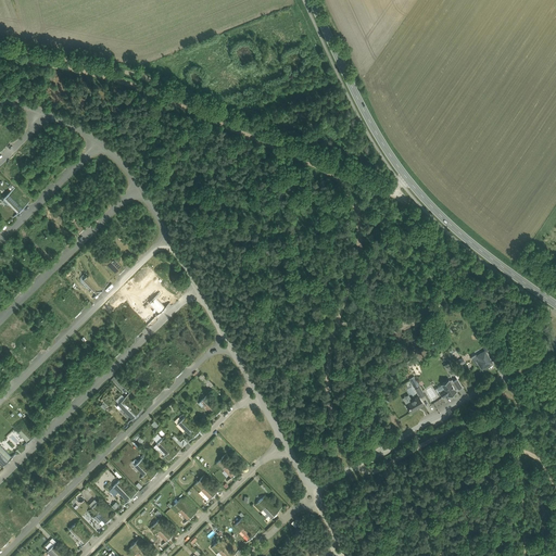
[(68,164),(59,154),(52,160),(62,169),(68,164)]
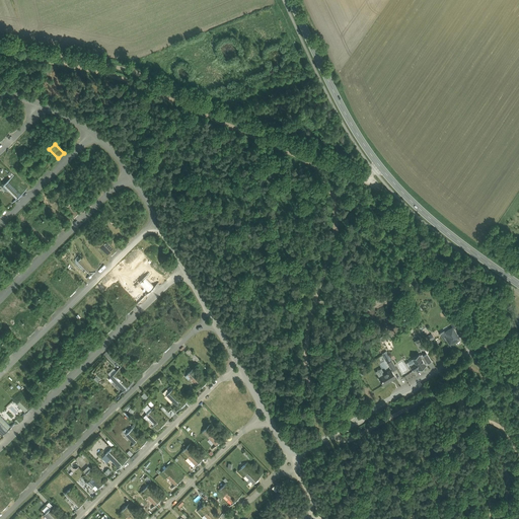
[(43,173),(34,164),(28,169),(38,178),(43,173)]
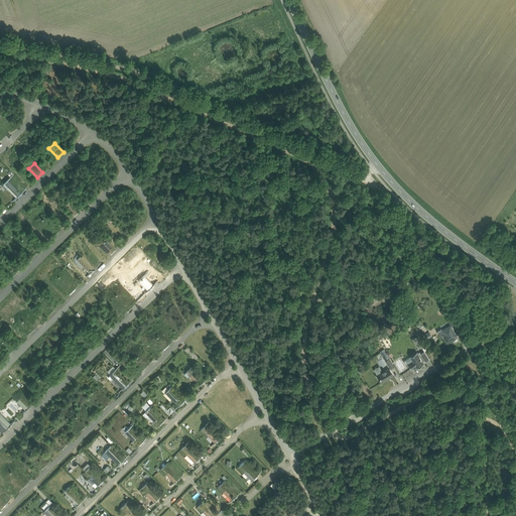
[(22,191),(9,178),(4,183),(17,198),(22,191)]
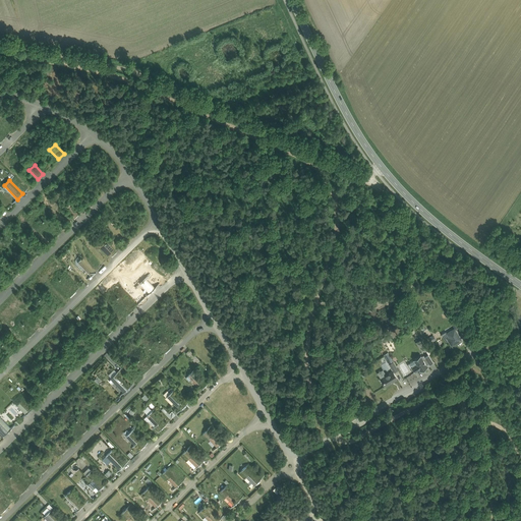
[(80,212),(71,203),(66,208),(75,217),(80,212)]
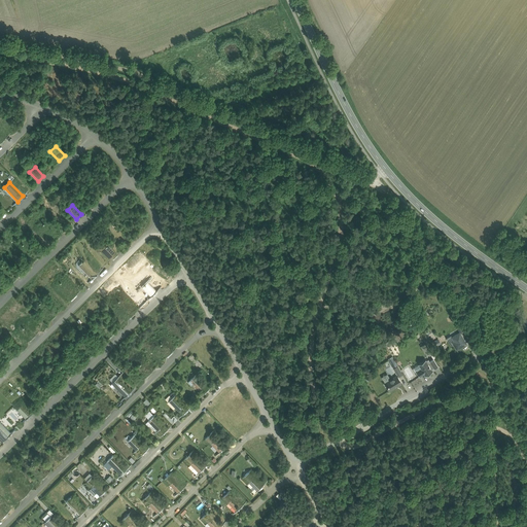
[(61,235),(47,221),(41,226),(55,240),(61,235)]
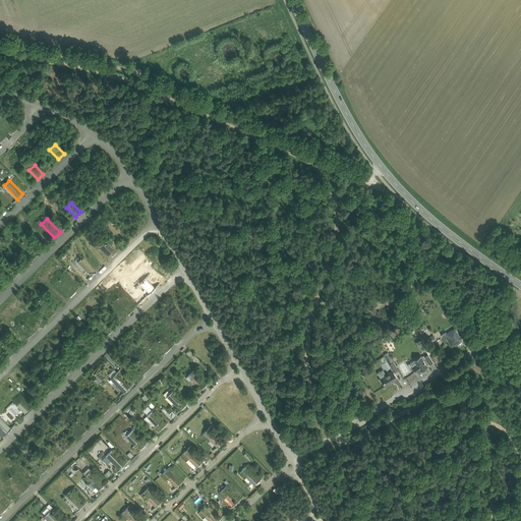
[(40,252),(26,238),(20,244),(34,257),(40,252)]
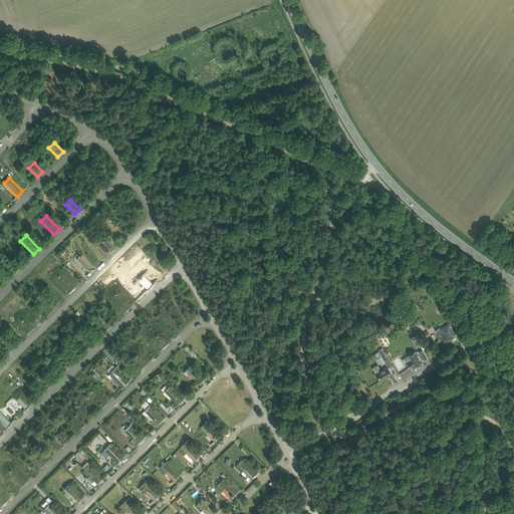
[(116,246),(107,237),(101,243),(110,252),(116,246)]
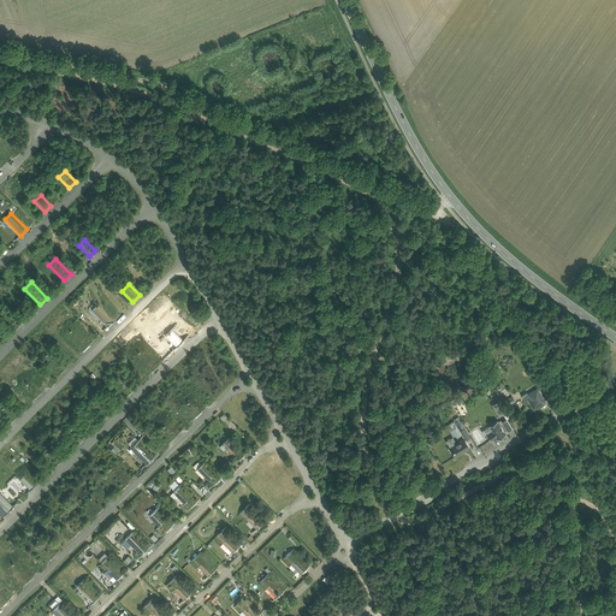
[(114,319),(99,303),(93,309),(108,325),(114,319)]
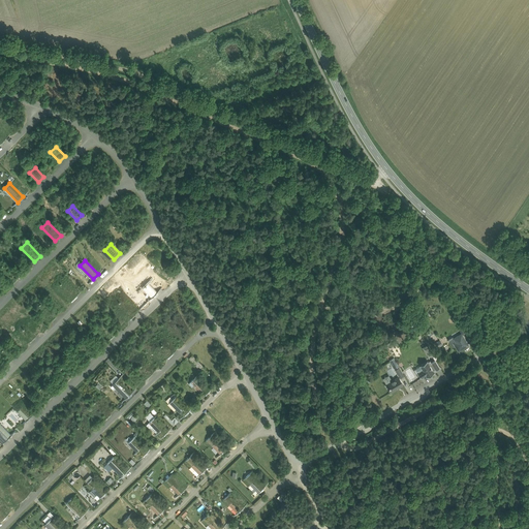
[(19,276),(5,262),(0,268),(13,282),(19,276)]
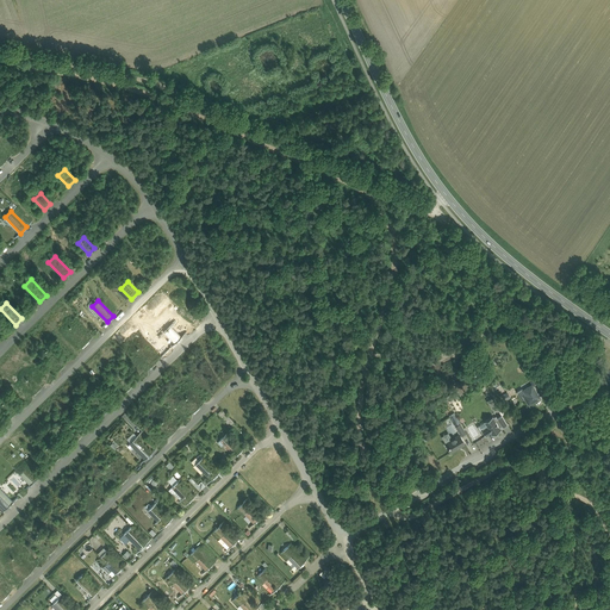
[(89,340),(74,324),(68,330),(83,346),(89,340)]
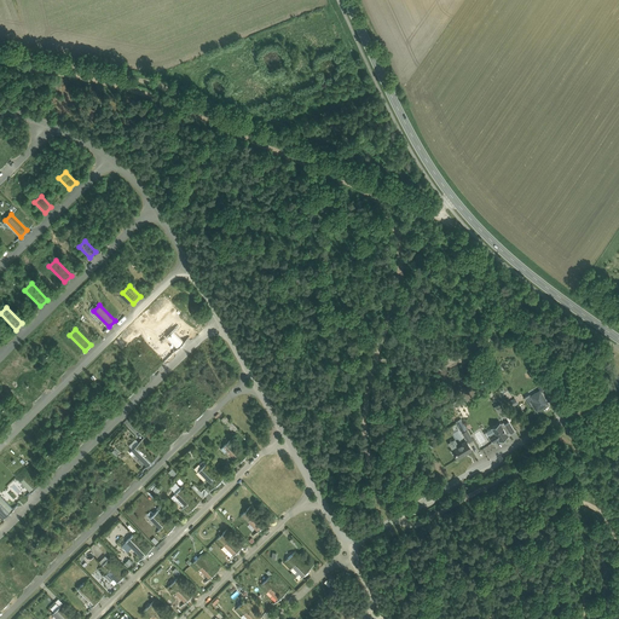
[(184,342),(173,331),(167,337),(178,348),(184,342)]
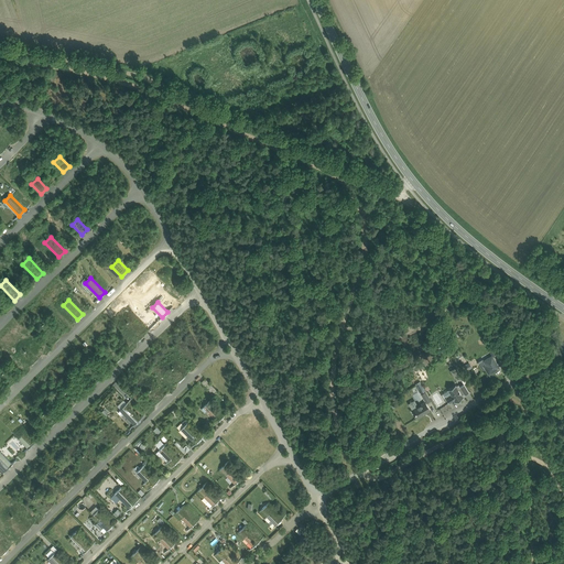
[(145,334),(131,318),(125,325),(139,339),(145,334)]
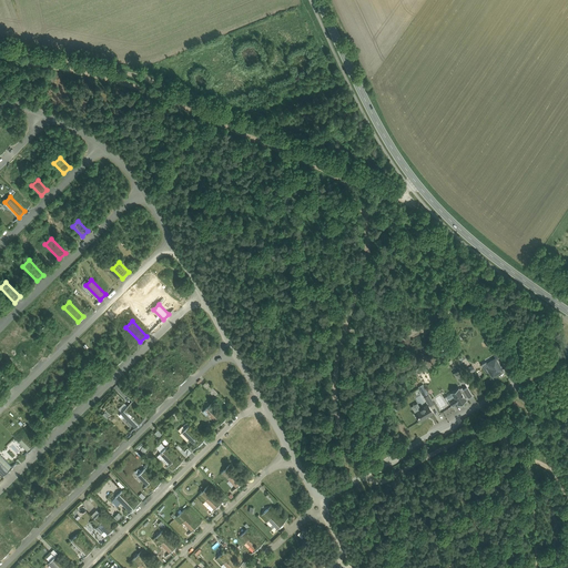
[(61,338),(47,323),(41,330),(56,344),(61,338)]
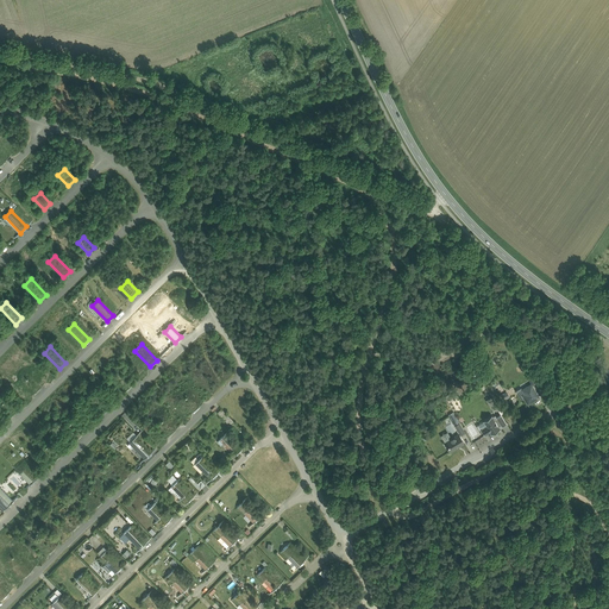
[(133,383),(118,368),(111,374),(126,390),(133,383)]
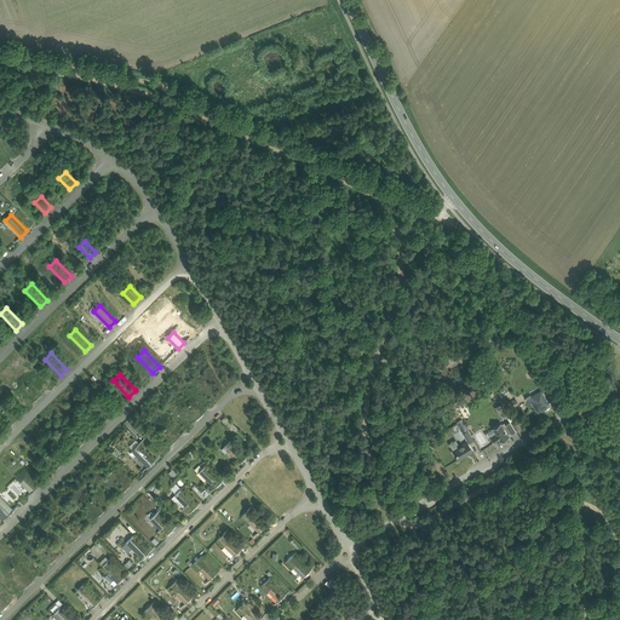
[(42,392),(32,382),(26,389),(35,400),(42,392)]
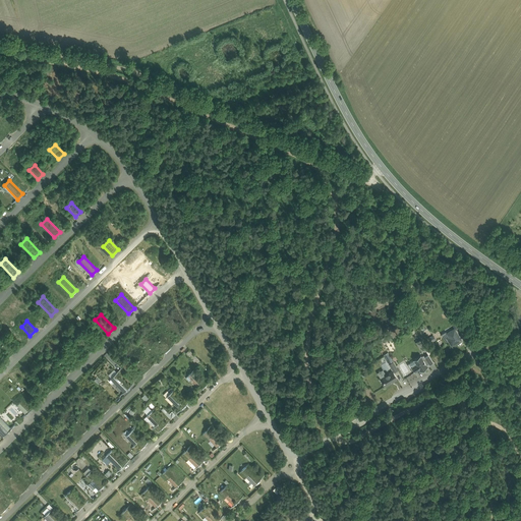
[(454,329),(447,334),(450,340),(449,341),(452,346),(461,340),(454,329)]
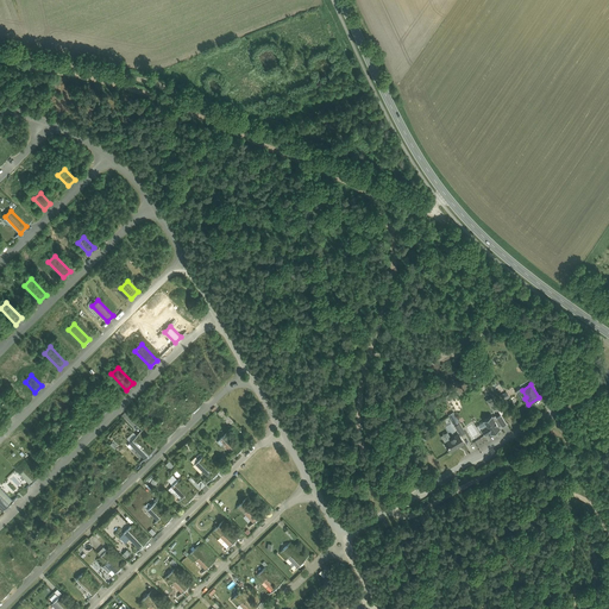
[(110,407),(94,391),(87,397),(102,413),(110,407)]
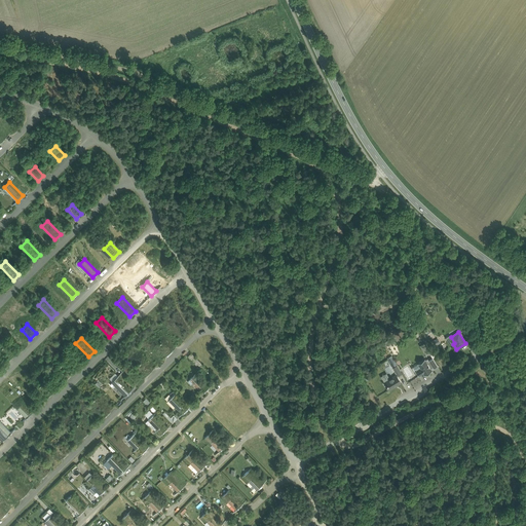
[(173,349),(164,340),(158,345),(167,354),(173,349)]
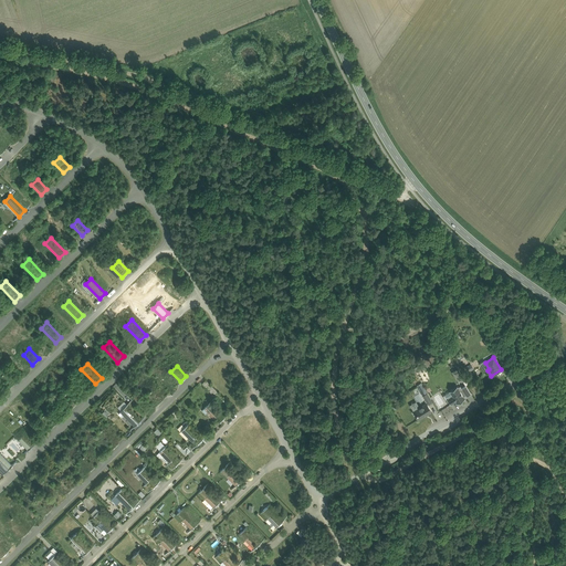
[(17,380),(7,370),(0,376),(10,386),(17,380)]
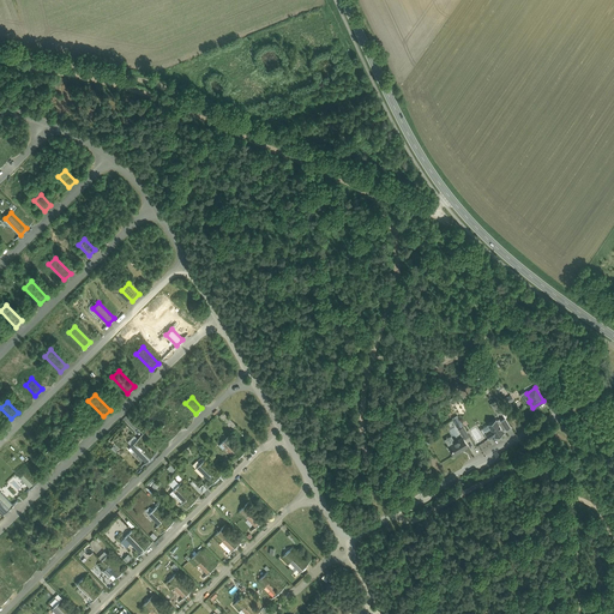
[(220,415),(232,428),(235,425),(223,411),(220,415)]
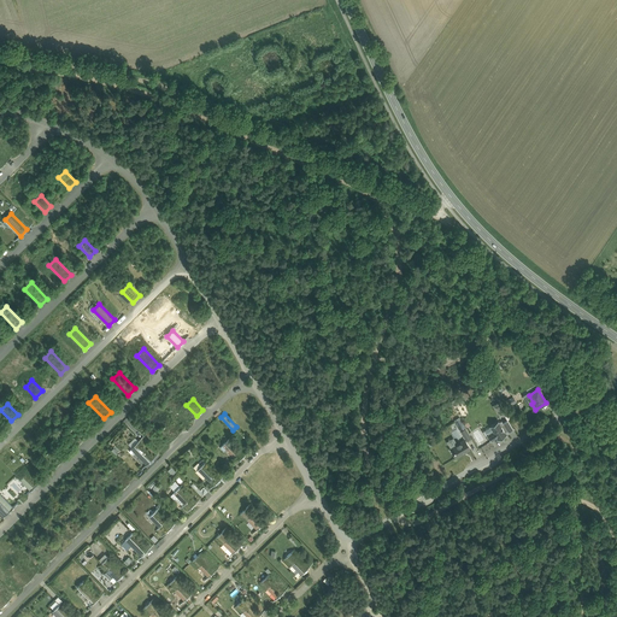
[(501,424),(499,421),(489,427),(493,432),(487,435),(491,441),(497,438),(499,441),(500,440),(499,439),(506,435),(506,433),(509,432),(504,423),(501,424)]
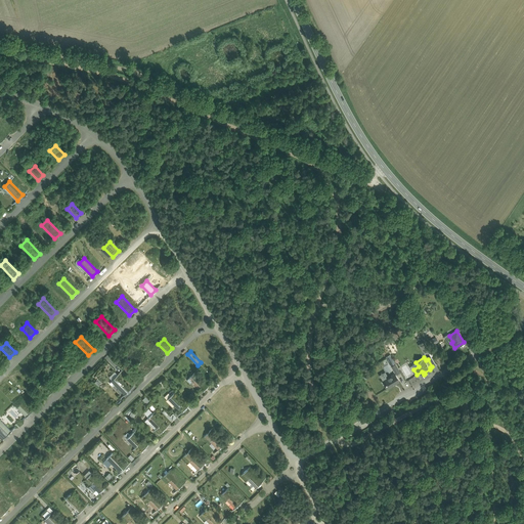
[(431,357),(427,359),(428,359),(432,366),(436,364),(431,357)]
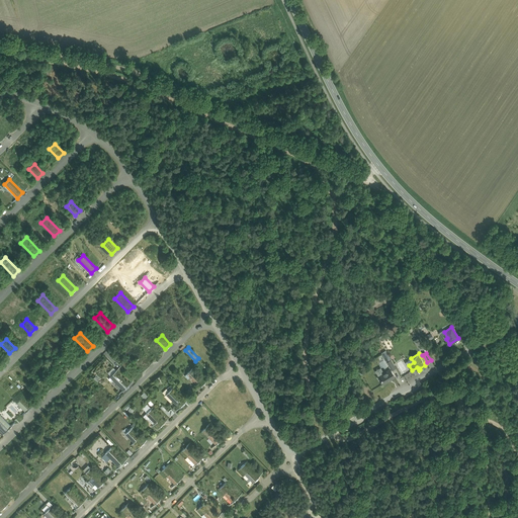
[(150,364),(142,355),(136,360),(145,369),(150,364)]
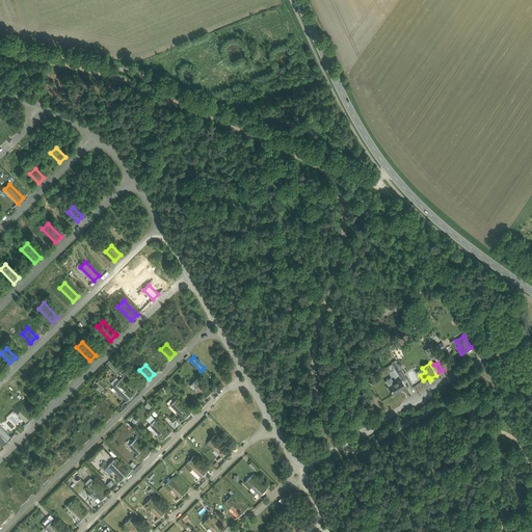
[(65,367),(59,372),(69,381),(74,376),(65,367)]
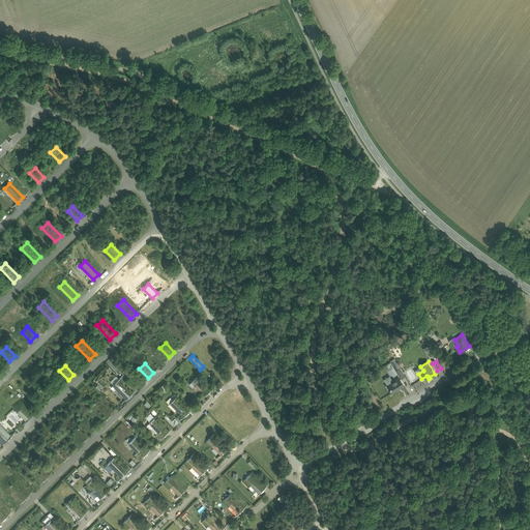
[(405,377),(400,369),(396,371),(401,379),(405,377)]
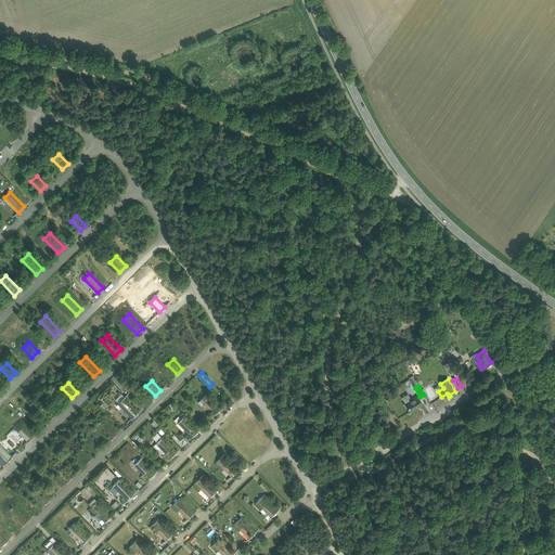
[(220,409),(206,395),(201,400),(215,414),(220,409)]
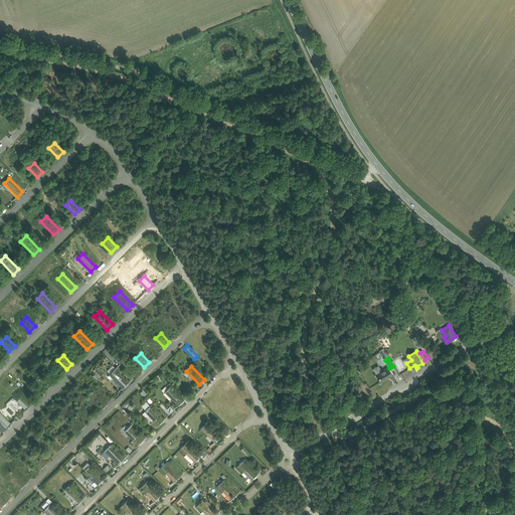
[(388,367),(377,374),(376,375),(377,377),(379,377),(381,381),(392,374),(388,367)]
